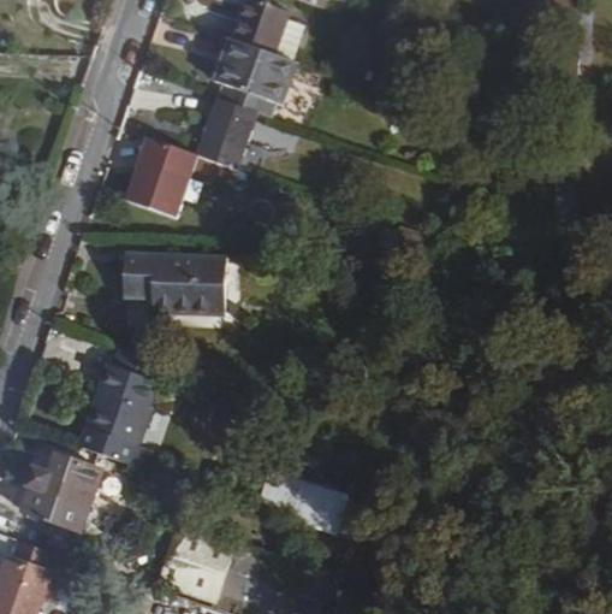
[(243,0),(230,37),(231,39),(275,54),(290,11),(260,0),(243,0)]
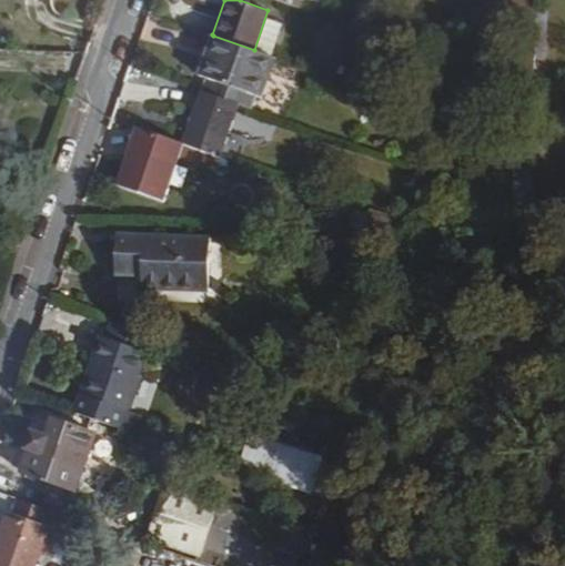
[(254,50),(270,54),(281,22),(265,18),(254,50)]
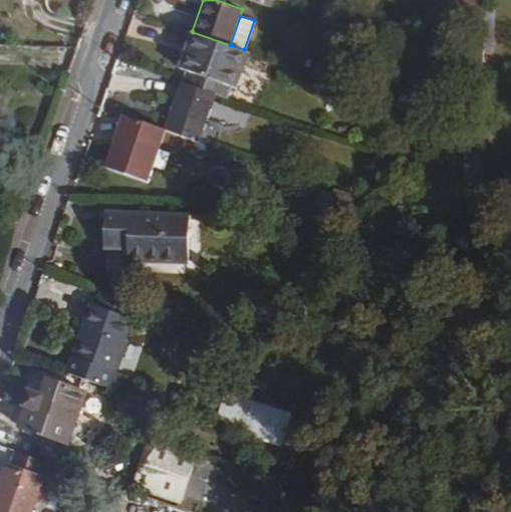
[(230,45),(193,32),(191,31),(178,67),(185,69),(180,80),(215,92),(226,96),(230,85),(236,87),(249,51),(230,45)]
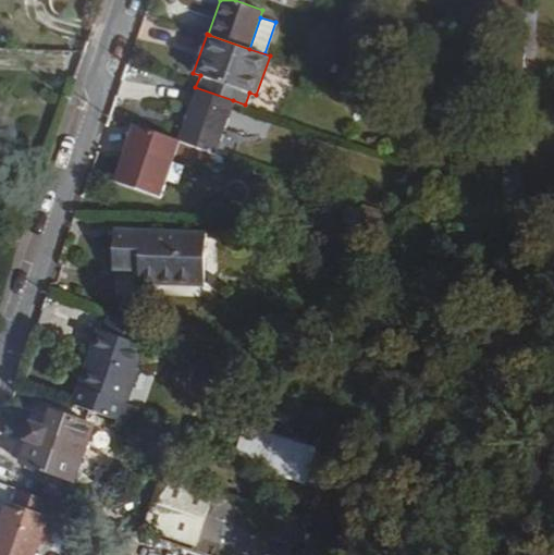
[(233,100),(195,87),(176,138),(180,139),(214,152),(233,100)]
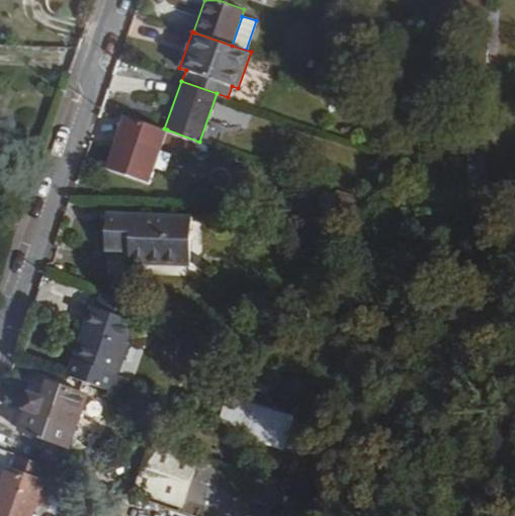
[(122,115),(104,167),(147,182),(161,143),(194,155),(198,143),(165,131),(165,130),(122,115)]
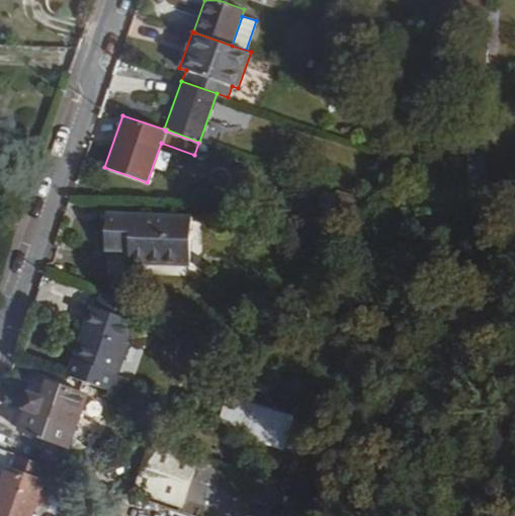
[(482,134),(467,131),(465,180),(480,185),(482,134)]
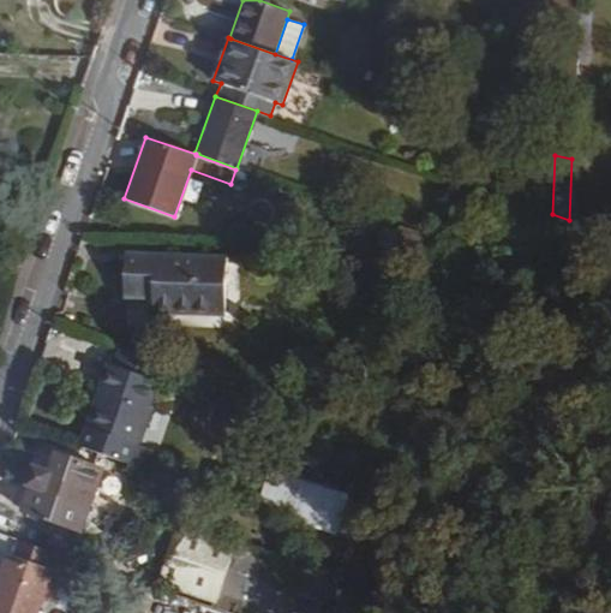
[(610,228),(600,228),(600,249),(610,248),(610,228)]
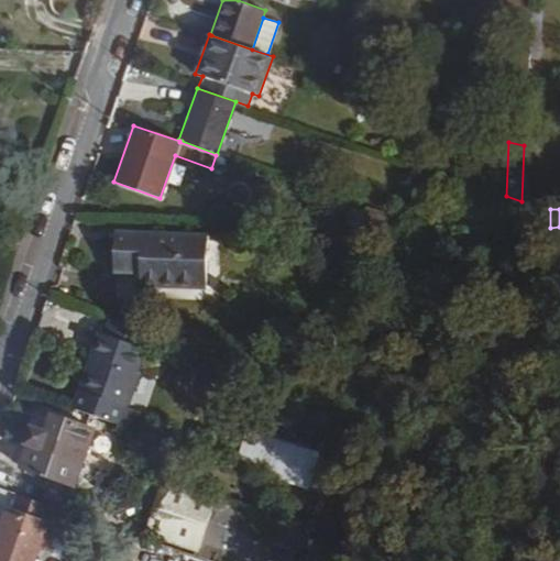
[(117,232),(114,270),(141,272),(141,285),(202,286),(205,234),(117,232)]
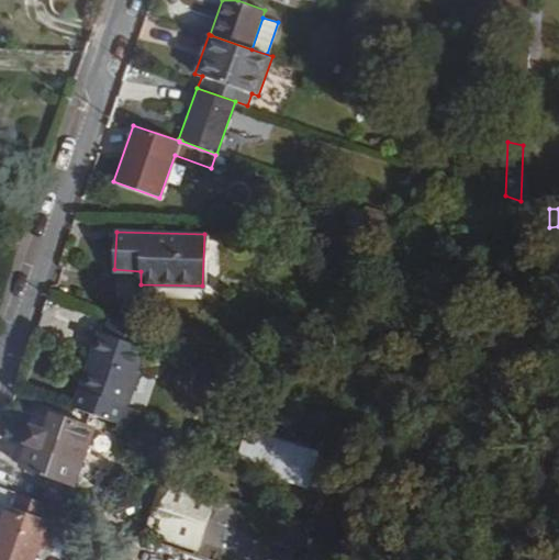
[(97,331),(70,405),(119,423),(146,348),(97,331)]
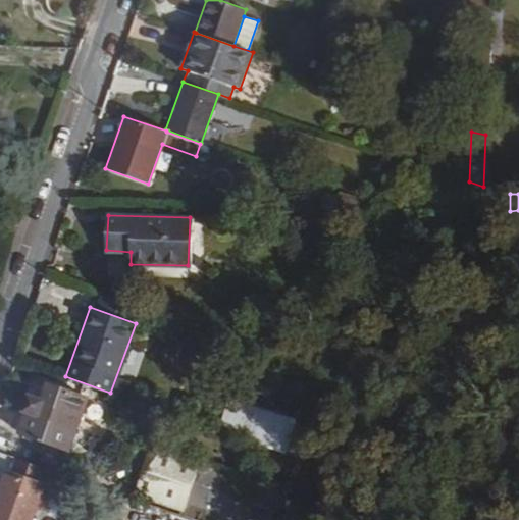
[(23,411),(16,431),(67,450),(87,398),(46,383),(40,400),(26,395),(20,410),(23,411)]
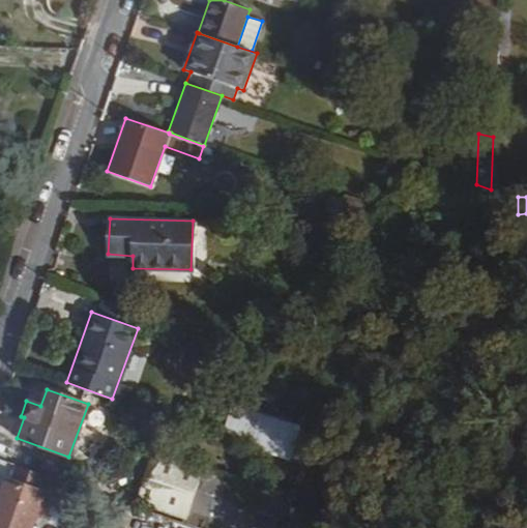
[(225,408),(217,438),(287,455),(294,424),(225,408)]
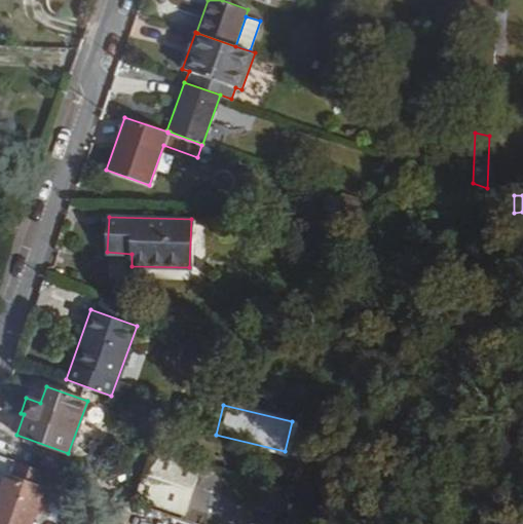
[(151,446),(133,498),(207,523),(275,523),(287,493),(151,446)]
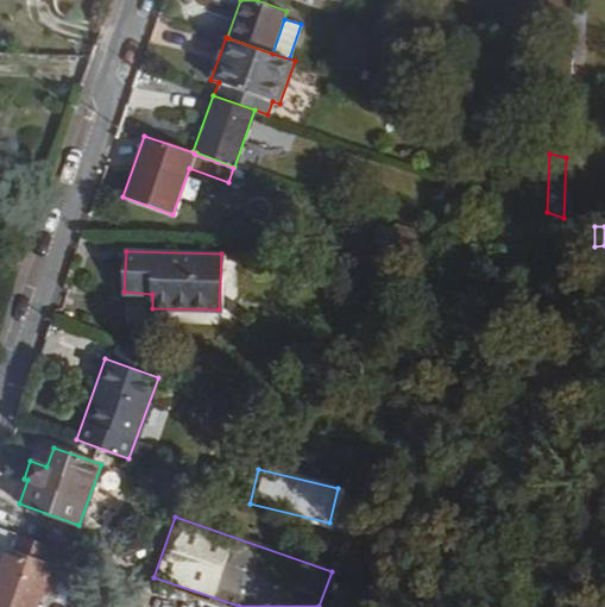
[(12,531),(6,549),(50,565),(57,546),(12,531)]
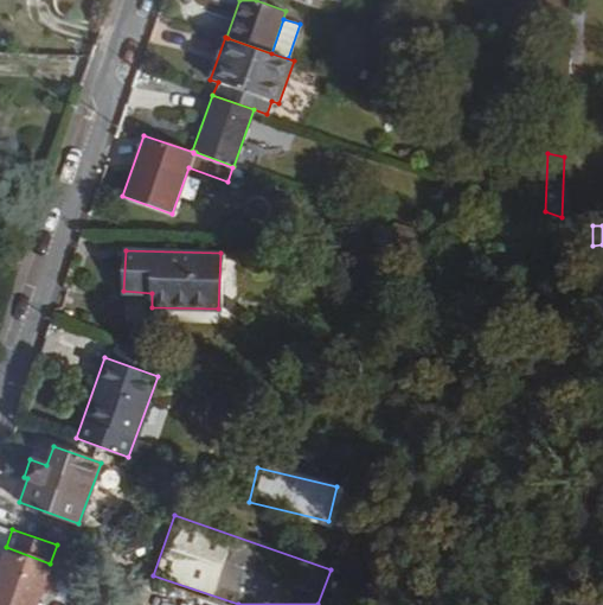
[(6,547),(0,562),(0,604),(34,604),(50,564),(6,547)]
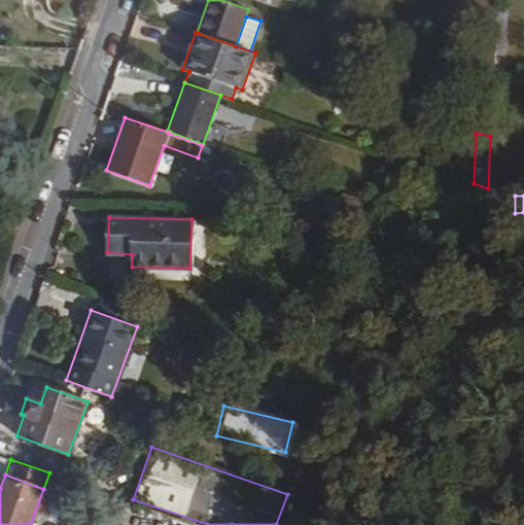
[(196,524),(165,514),(160,524),(196,524)]
